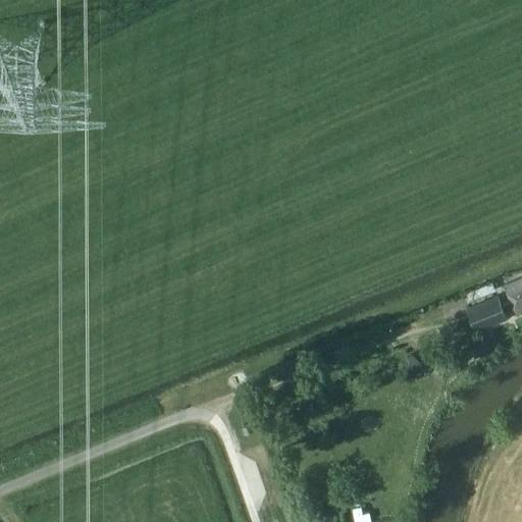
[(521,277),(505,284),(517,313),(521,311),(521,277)]
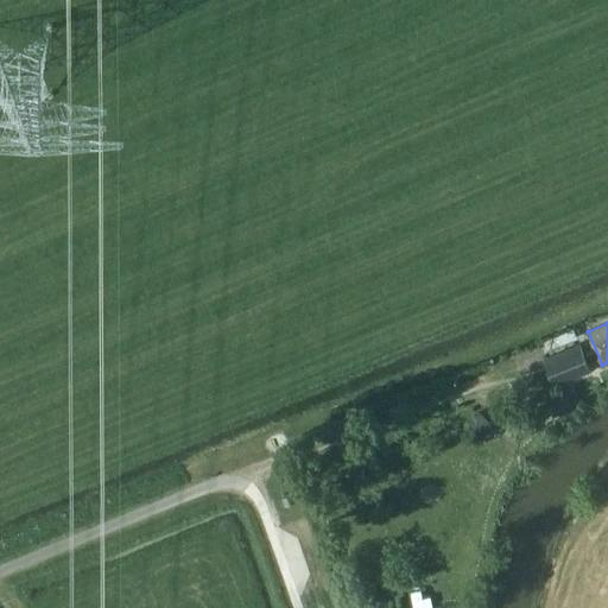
[(574,329),(559,336),(563,343),(577,337),(574,329)]
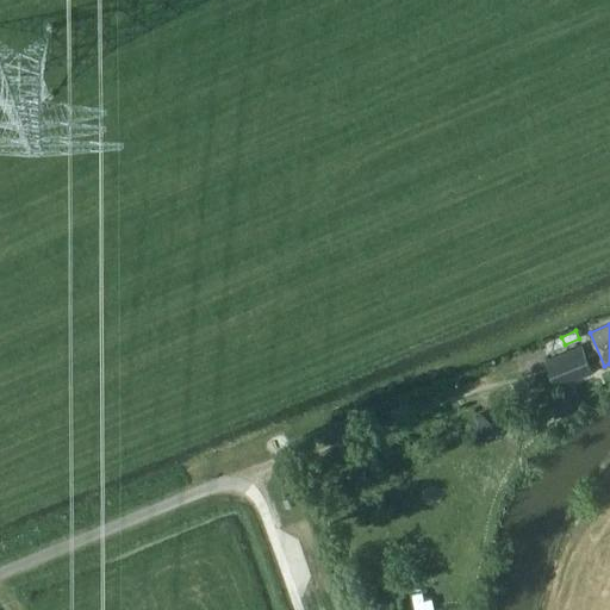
[(593,372),(583,346),(547,360),(558,386),(593,372)]
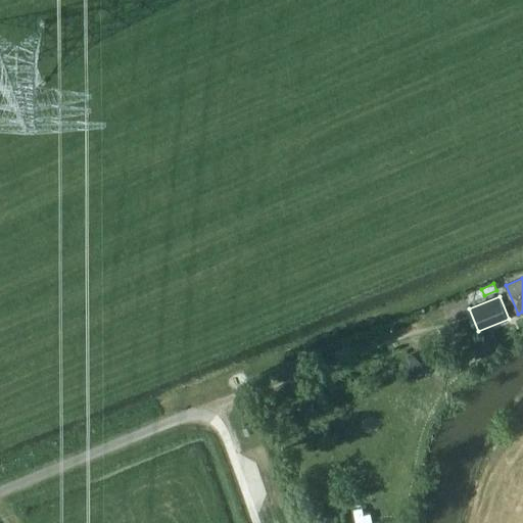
[(473,340),(479,355),(492,351),(487,336),(473,340)]
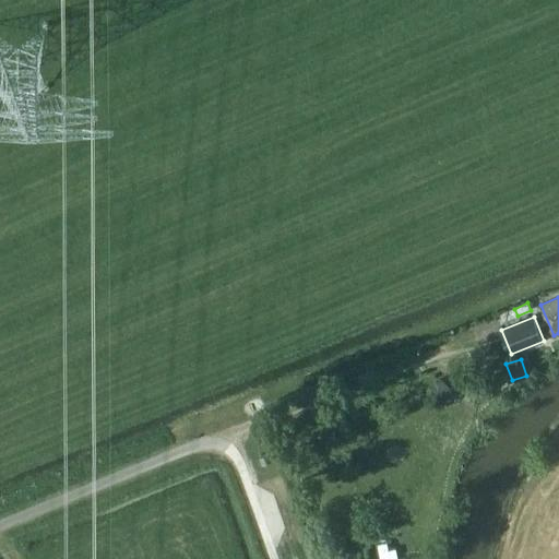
[(445,402),(454,391),(440,378),(431,389),(445,402)]
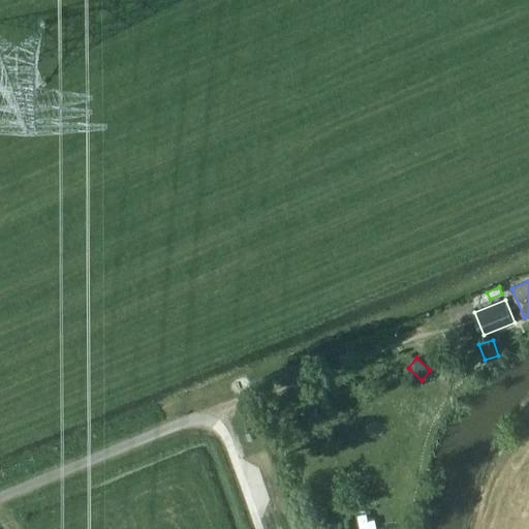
[(463,360),(455,367),(461,375),(469,368),(463,360)]
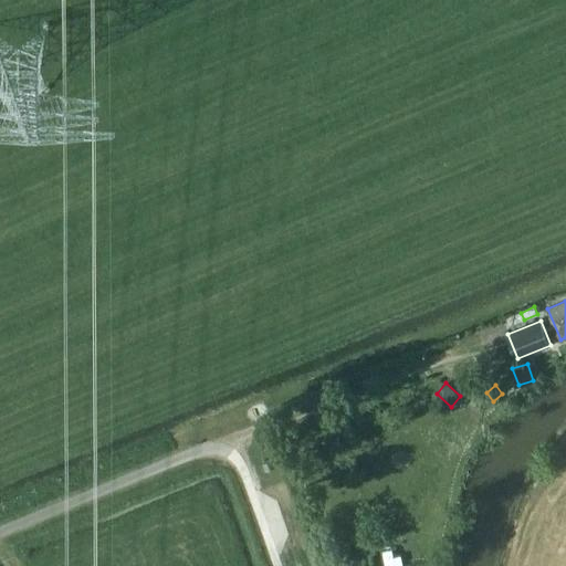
All buildings are outlined.
